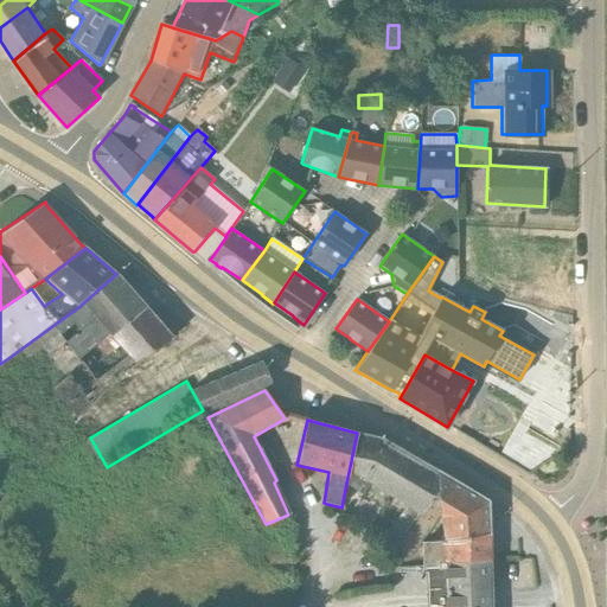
[(357,433),(346,484),(362,493),(369,483),(382,439),(378,438),(378,439),(359,434),(359,433),(357,433)]
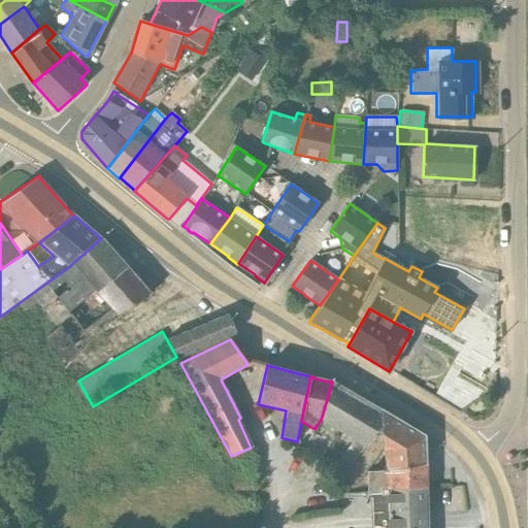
[(332,382),(321,420),(354,440),(331,470),(341,479),(381,426),(380,409),(332,382)]
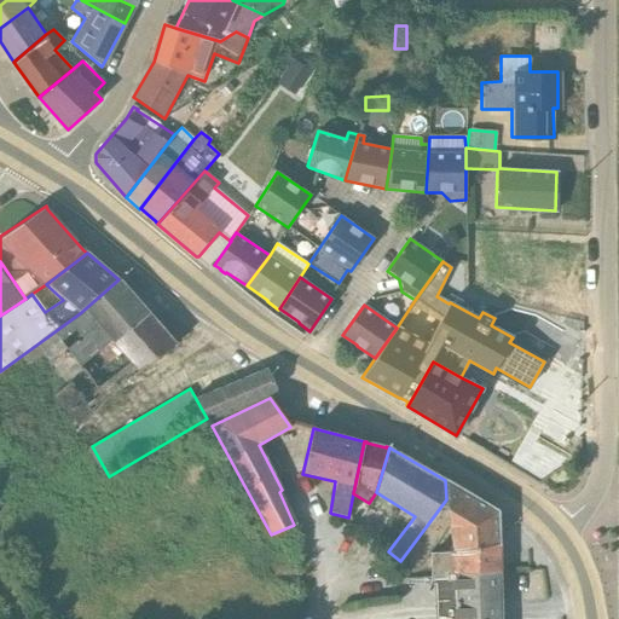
[(446,499),(400,561),(415,573),(432,554),(450,530),(452,550),(498,544),(497,510),(445,480),(446,499)]
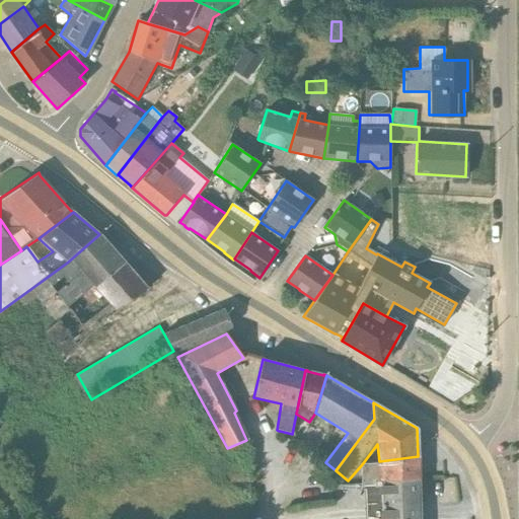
[(379,461),(362,464),(362,484),(373,484),(373,479),(420,479),(418,456),(379,461)]
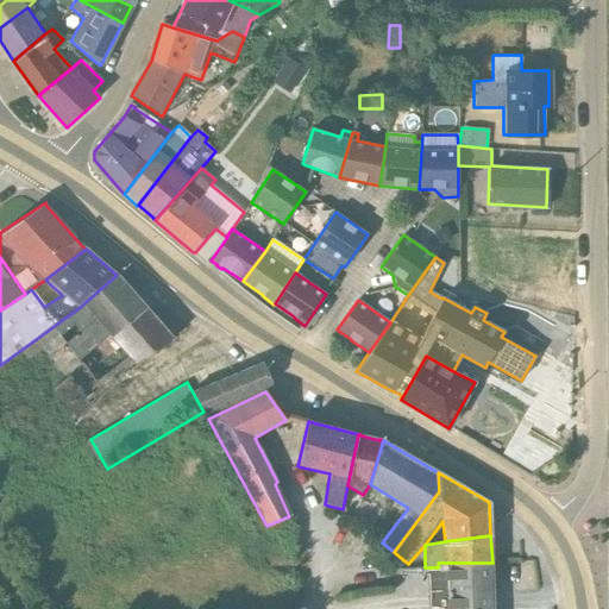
[(438,567),(425,567),(427,608),(494,608),(493,563),(438,563),(438,567)]
